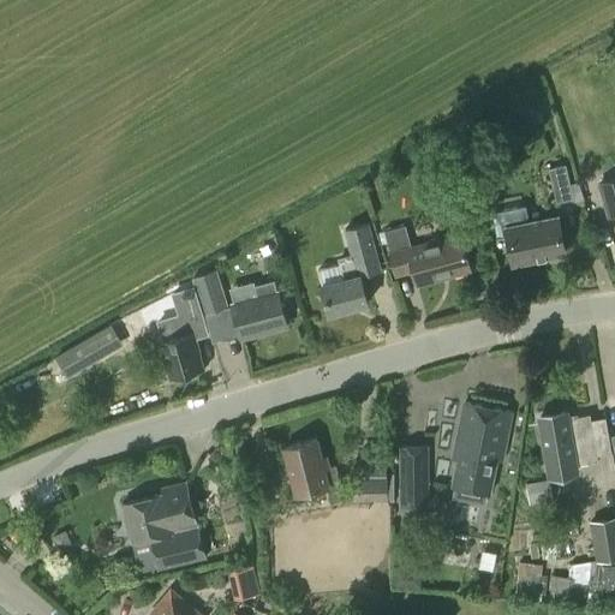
[(556,202),(573,198),(565,163),(548,168),(556,202)]
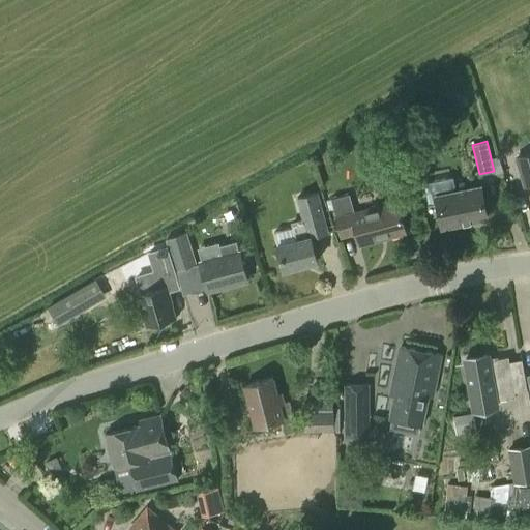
[(529,151),(514,156),(523,186),(529,184),(529,151)]
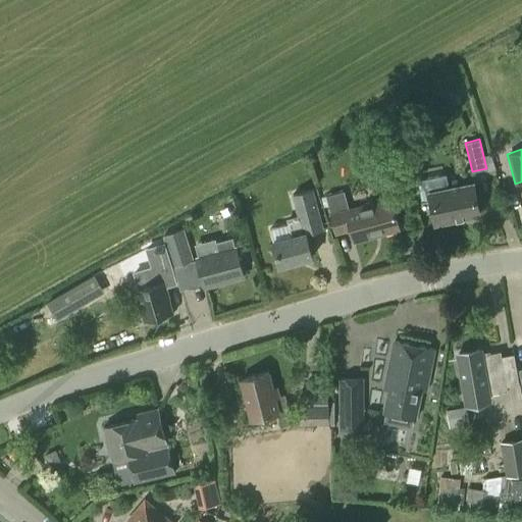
[(436,222),(478,214),(472,184),(430,193),(436,222)]
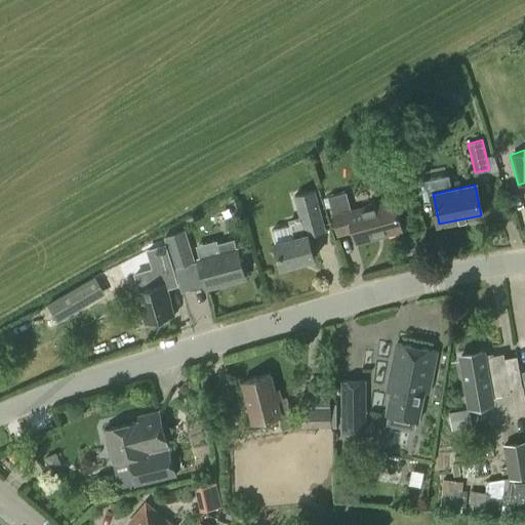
[(282,268),(313,258),(307,234),(325,229),(315,189),(293,195),(298,216),(288,219),(292,237),(275,242),(282,268)]
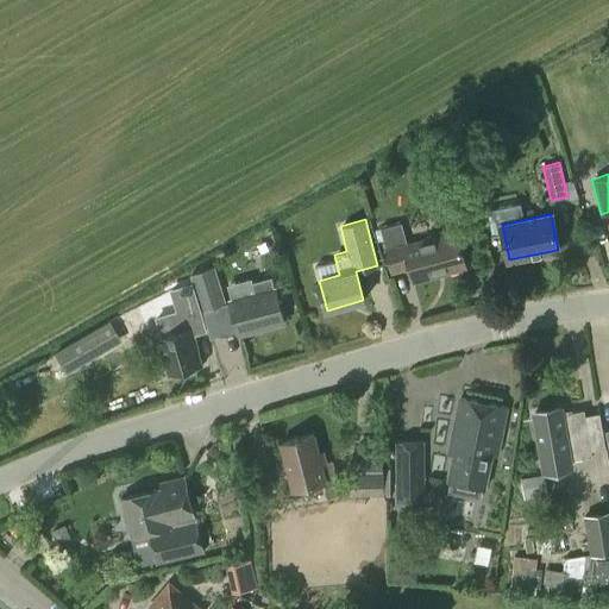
[(407,244),(401,223),(382,227),(387,250),(393,271),(410,267),(414,281),(465,267),(456,231),(407,244)]
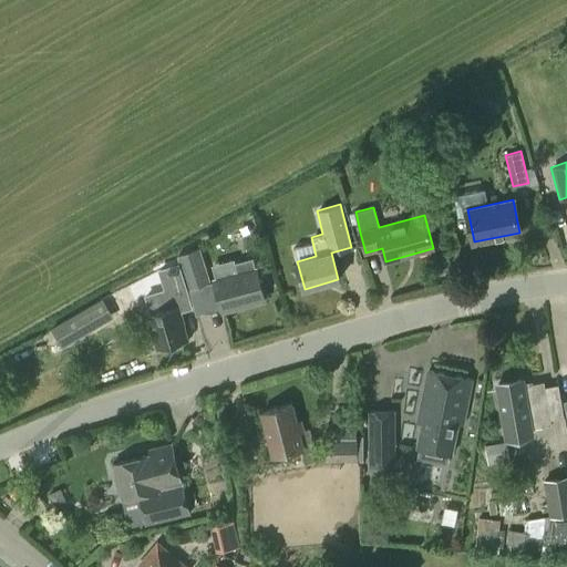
[(188,289),(209,282),(199,248),(177,255),(188,289)]
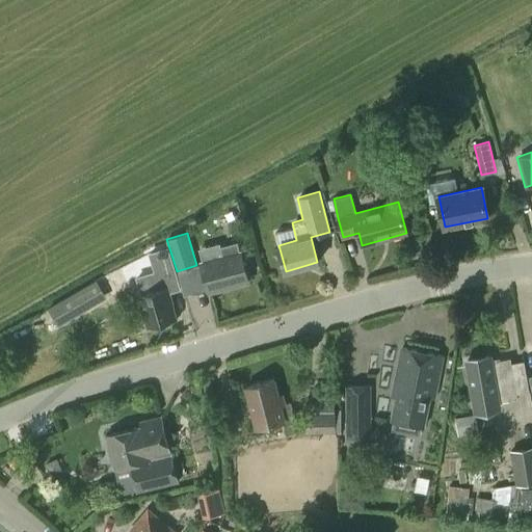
[(239,251),(237,242),(220,246),(223,256),(201,262),(208,292),(248,282),(240,251),(239,251)]
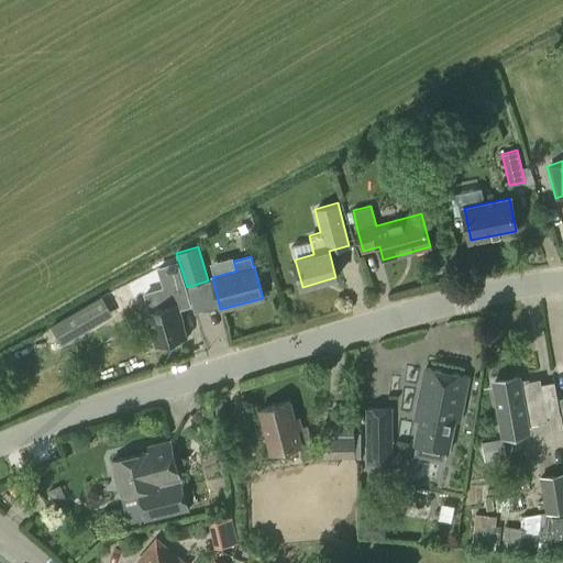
[(164,306),(159,290),(143,296),(147,311),(157,345),(186,337),(180,321),(183,321),(177,302),(164,306)]
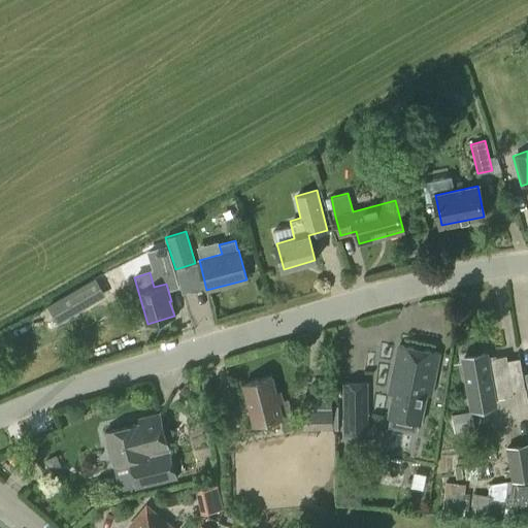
[(58,322),(105,295),(95,276),(47,304),(58,322)]
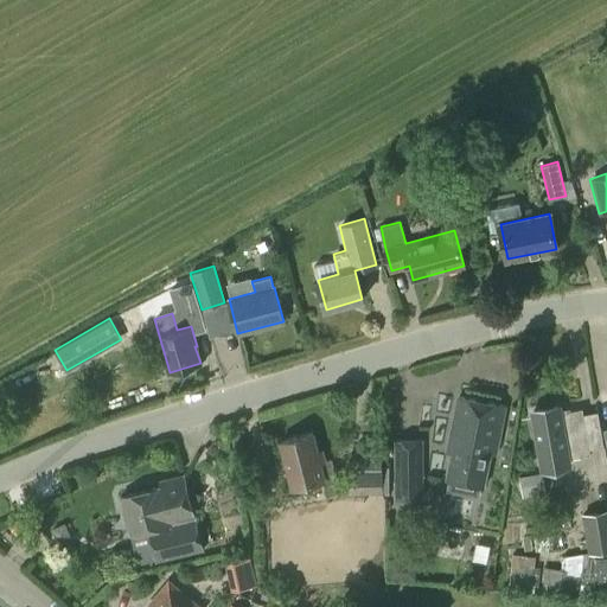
[(494,454),(504,407),(459,397),(448,445),(453,445),(446,479),(484,486),(490,453),(494,454)]
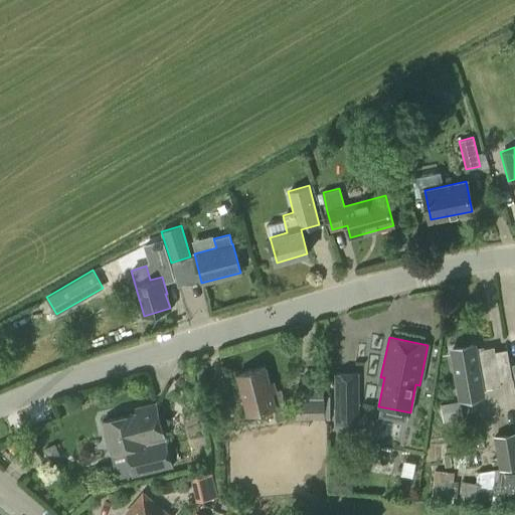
[(475,350),(474,345),(452,349),(461,398),(482,394),(481,389),(501,386),(494,347),(475,350)]
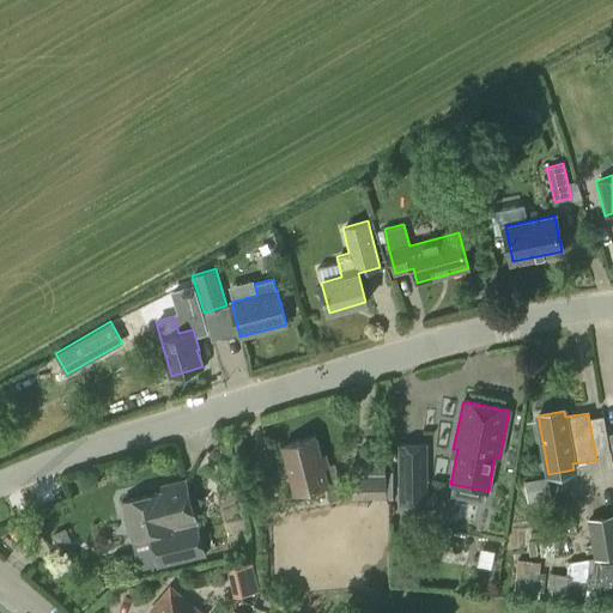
[(320,455),(315,438),(283,445),(295,492),(326,485),(329,501),(344,497),(335,463),(329,465),(327,453),(320,455)]
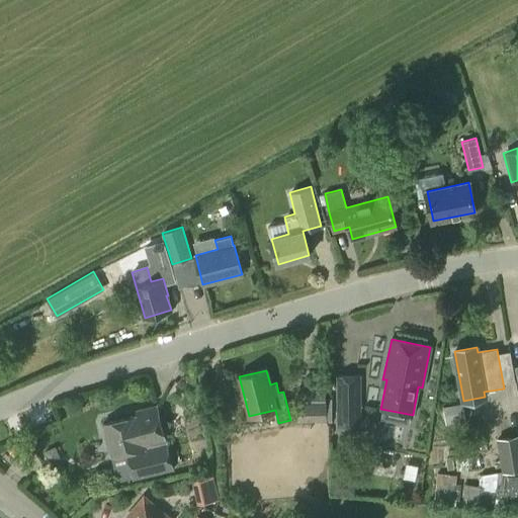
[(337,425),(361,425),(360,374),(337,374),(337,425)]
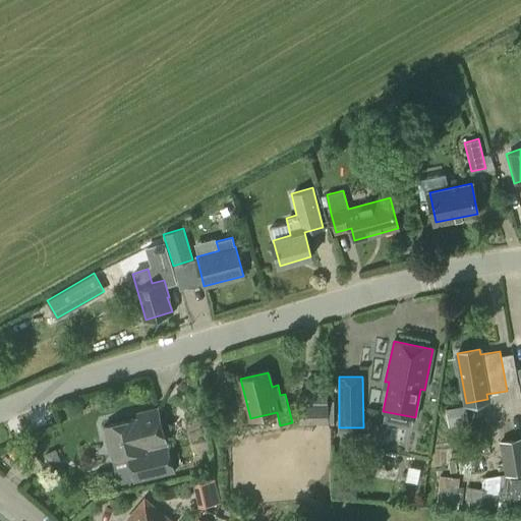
[(328,400),(328,387),(298,387),(298,423),(328,423),(328,421),(334,421),(334,400),(328,400)]
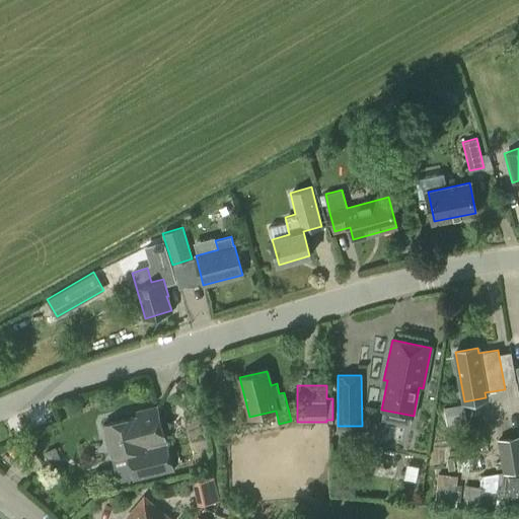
[(462,403),(443,406),(446,424),(465,421),(462,403)]
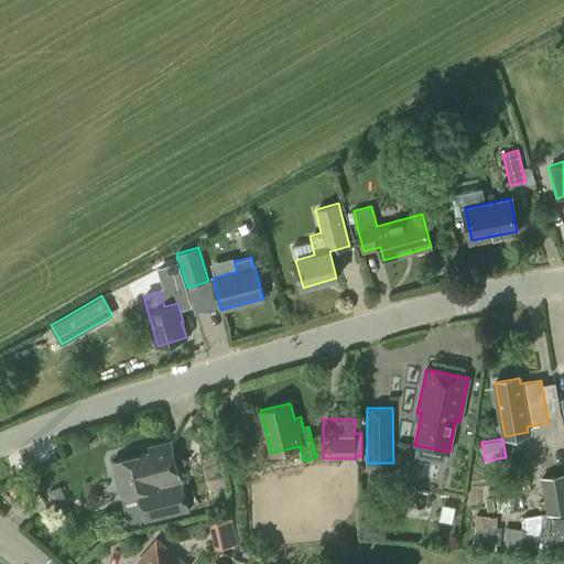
[(187,511),(170,442),(148,447),(149,452),(112,461),(121,496),(138,491),(145,521),(187,511)]
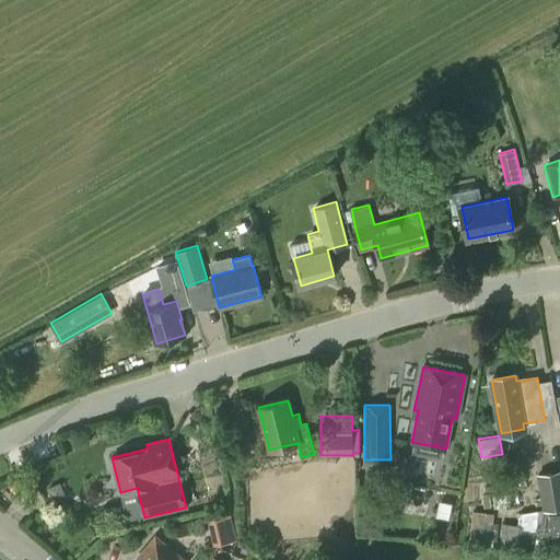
[(543,511),(559,508),(559,469),(536,474),(543,511)]
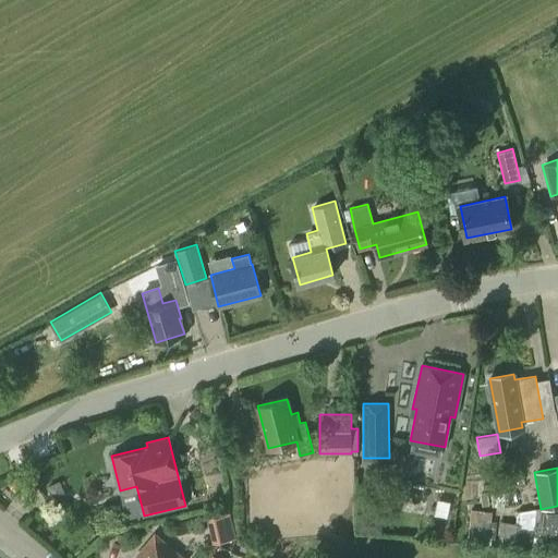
[(557,541),(557,529),(557,516),(544,514),(543,541),(557,541)]
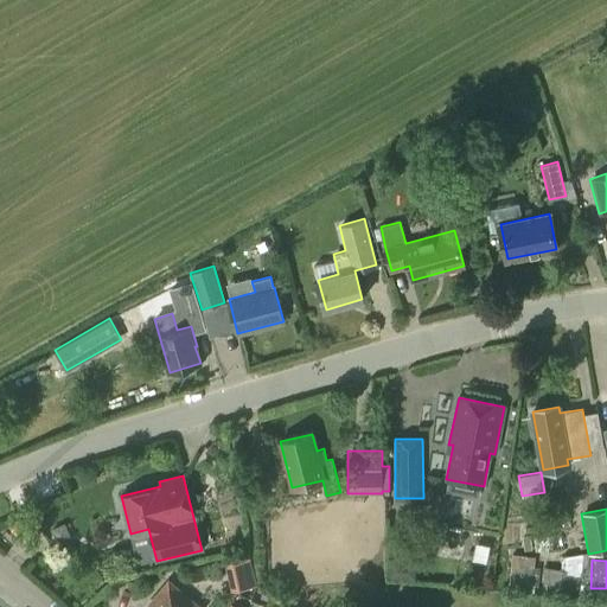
[(532,593),(535,568),(508,564),(504,589),(532,593)]
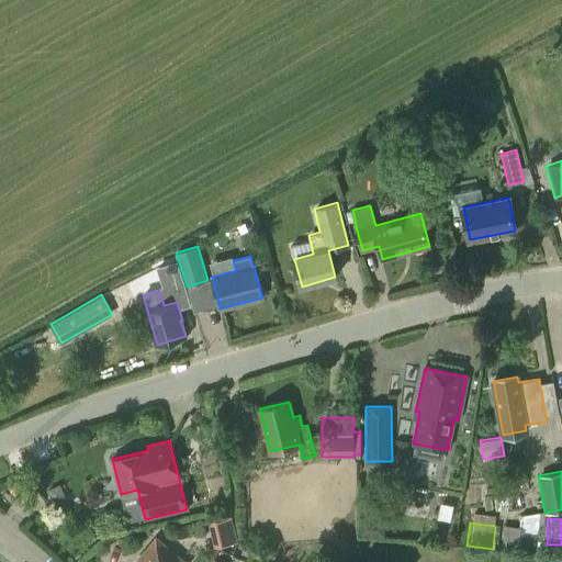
[(535,551),(537,529),(508,526),(506,548),(535,551)]
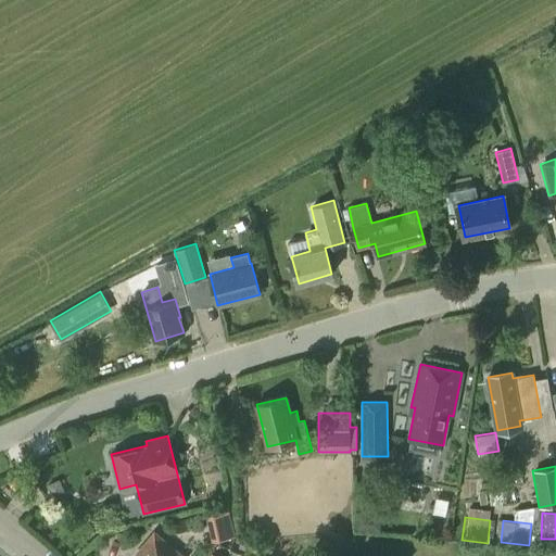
[(232,522),(209,528),(211,541),(236,535),(232,522)]
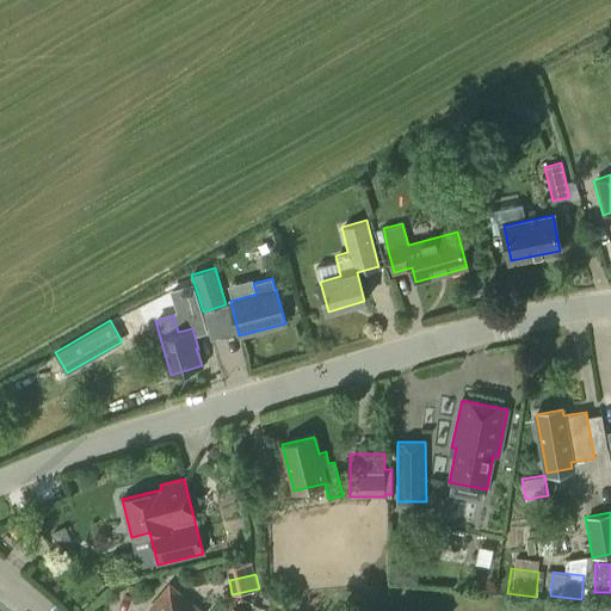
[(199,610),(170,586),(155,603),(160,608),(156,610),(199,610)]
